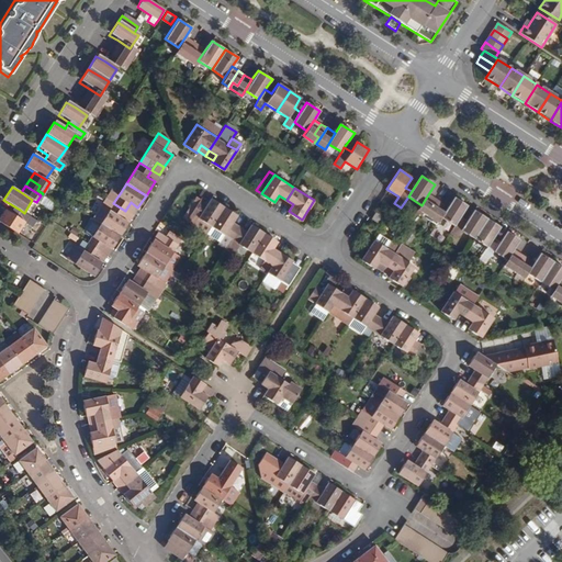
[(435,199),(428,194),(422,205),(418,210),(425,214),(435,199)]
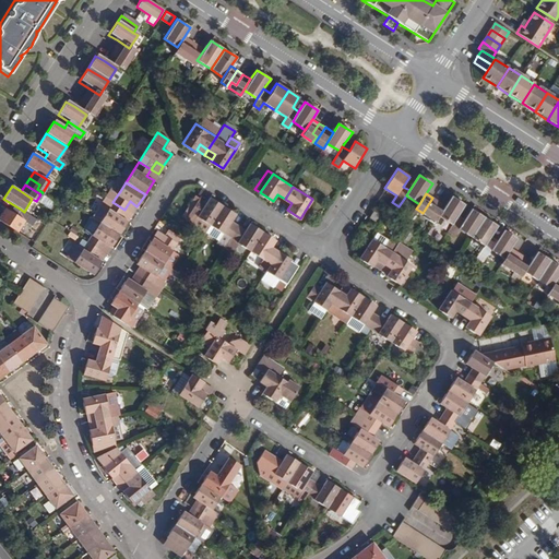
[(190,213),(190,212),(198,200),(193,197),(185,210),(190,213)]
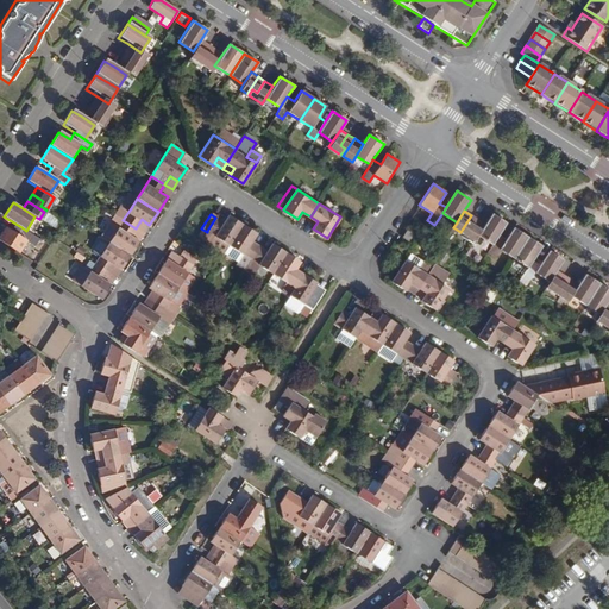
[(493,214),(485,224),(478,237),(493,245),(498,236),(507,224),(493,214)]
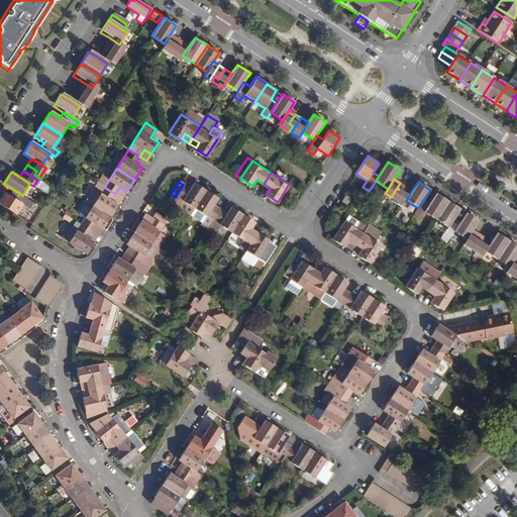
[(86,201),(92,205),(110,217),(118,204),(111,199),(115,194),(104,187),(98,183),(86,201)]
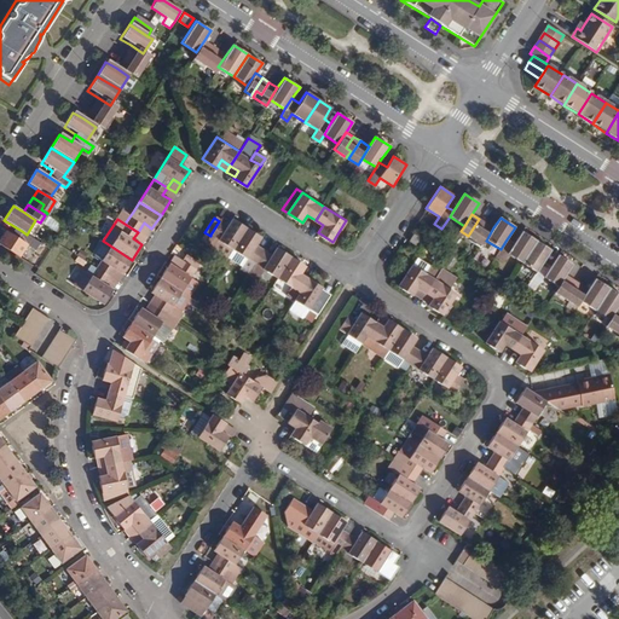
[(233,249),(248,227),(232,219),(231,223),(227,226),(220,221),(219,221),(210,235),(233,249)]
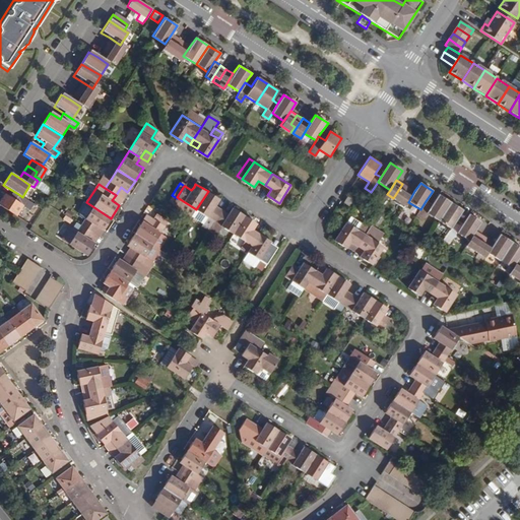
[(397,196),(401,198),(408,187),(402,184),(393,198),(395,200),(397,196)]
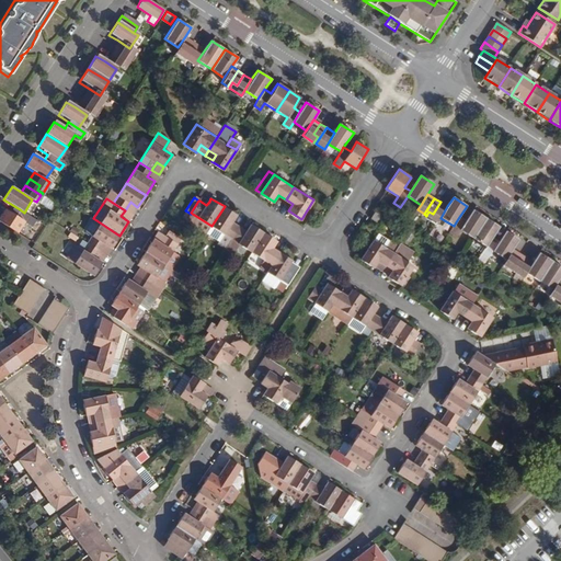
[(437,222),(441,218),(447,206),(441,202),(433,214),(428,212),(426,216),(437,222)]
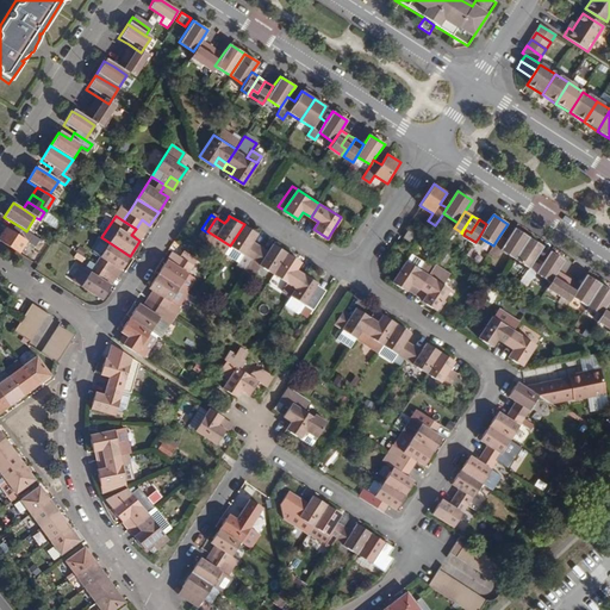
[(257,234),(244,224),(230,246),(225,254),(248,267),(261,247),(253,241),(257,234)]
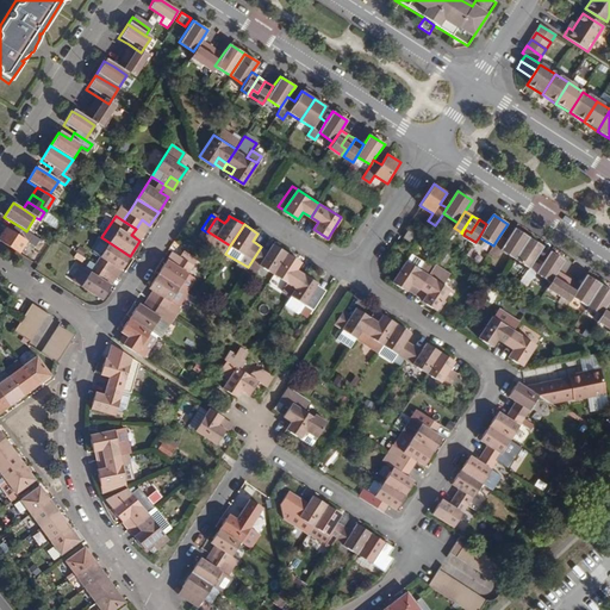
[(26,231),(22,228),(17,235),(5,226),(0,235),(0,241),(19,253),(26,241),(35,246),(38,238),(26,231)]
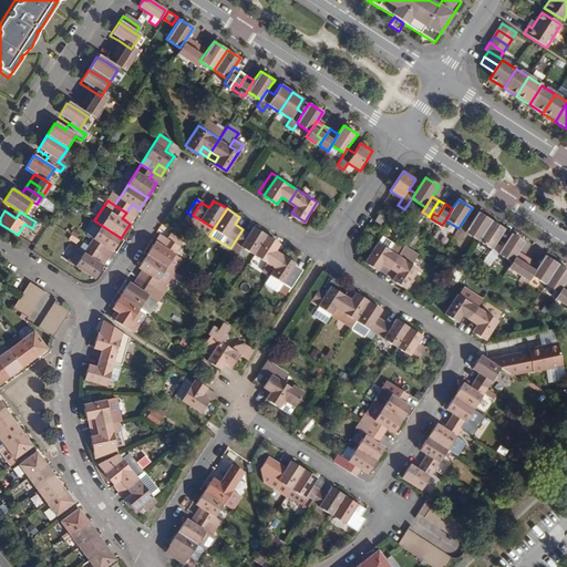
[(384,216),(378,212),(372,219),(380,224),(384,216)]
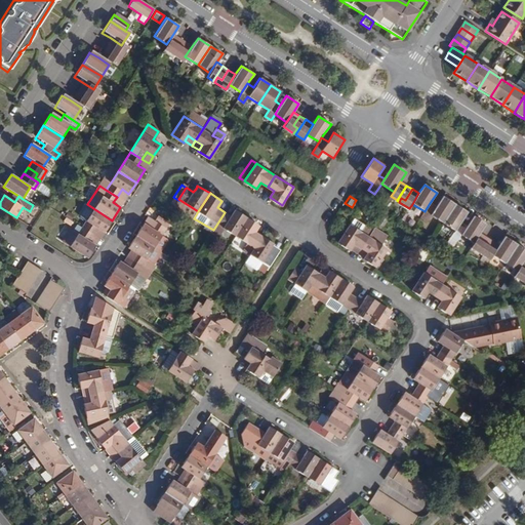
[(436,207),(430,203),(425,211),(419,218),(427,223),(431,215),(443,224),(455,205),(443,197),(436,207)]
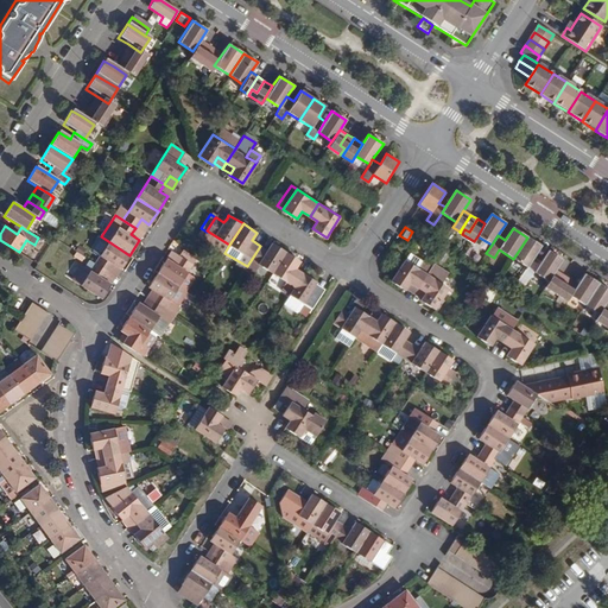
[(229,245),(207,230),(207,232),(202,239),(223,253),(225,253),(229,245)]
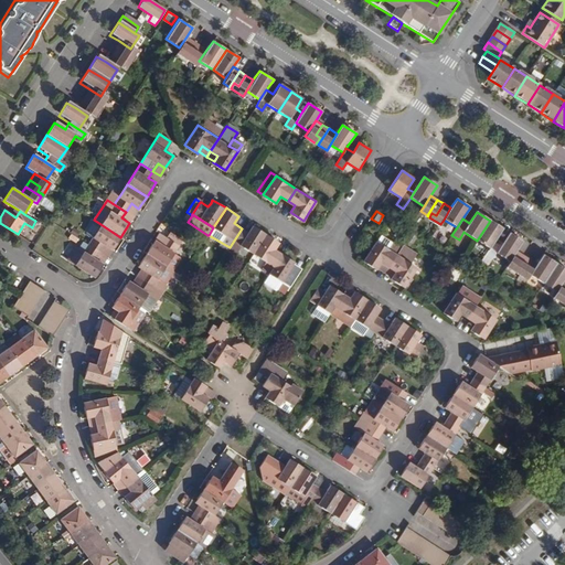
[(92,237),(87,245),(99,252),(105,244),(112,249),(120,237),(100,224),(99,226),(93,221),(85,233),(92,237)]
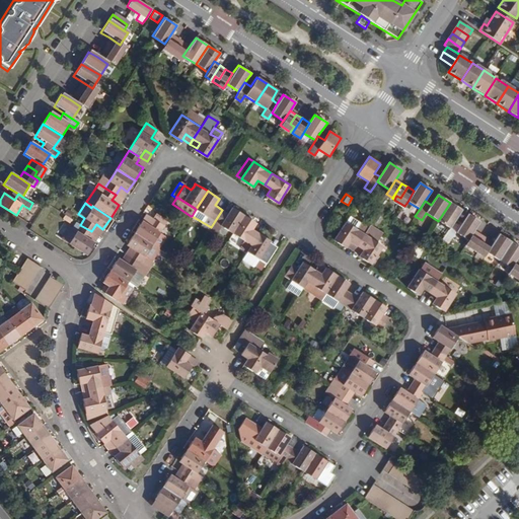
[(455,231),(460,224),(454,220),(461,210),(450,203),(438,221),(449,228),(445,234),(450,238),(455,231)]
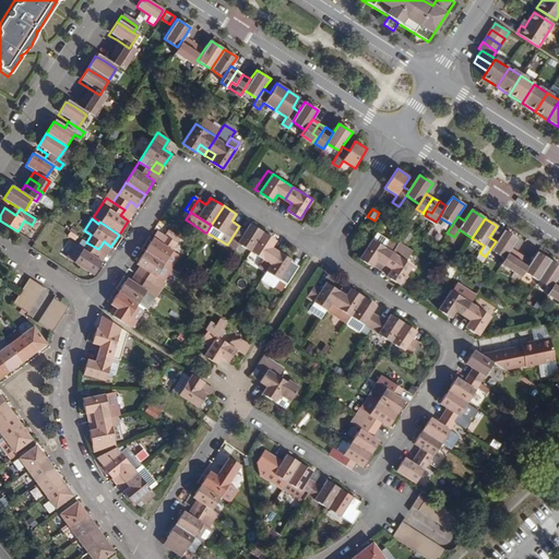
[(246,229),(239,226),(232,238),(251,251),(263,232),(250,224),(246,229)]
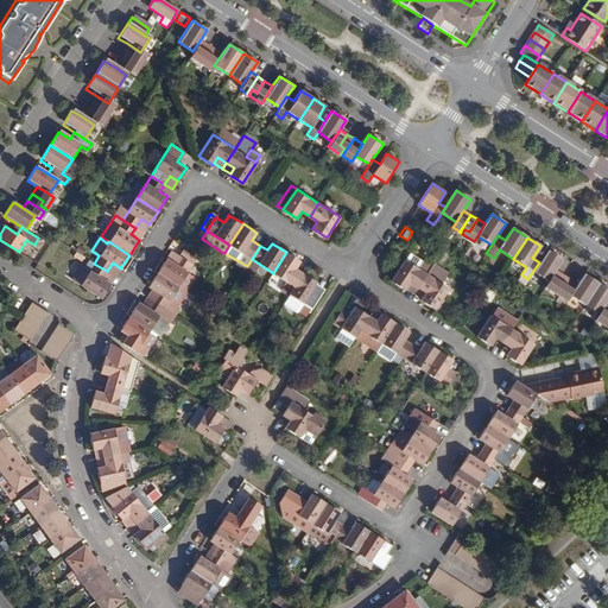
[(548,280),(555,270),(562,259),(546,249),(539,263),(533,271),(548,280)]
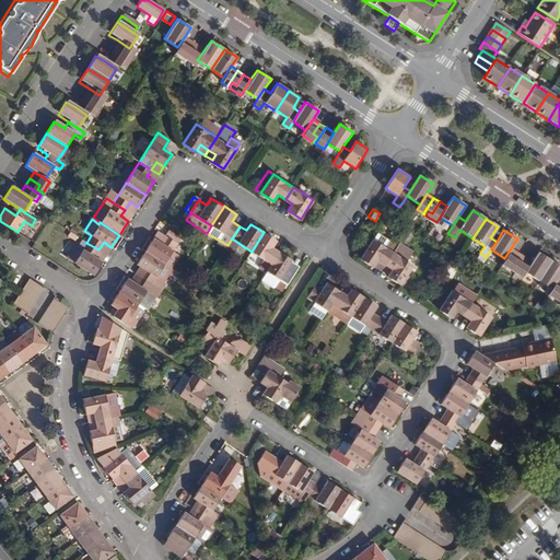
[(153,238),(144,252),(164,264),(165,261),(172,266),(177,257),(171,253),(179,238),(168,231),(165,236),(160,243),(153,238)]
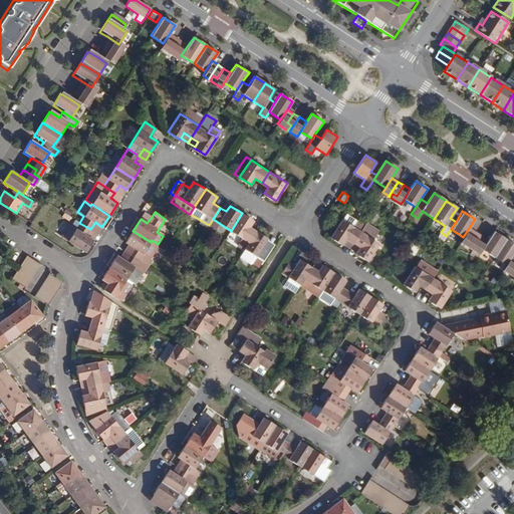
[(145,212),(141,219),(147,223),(152,217),(145,212)]
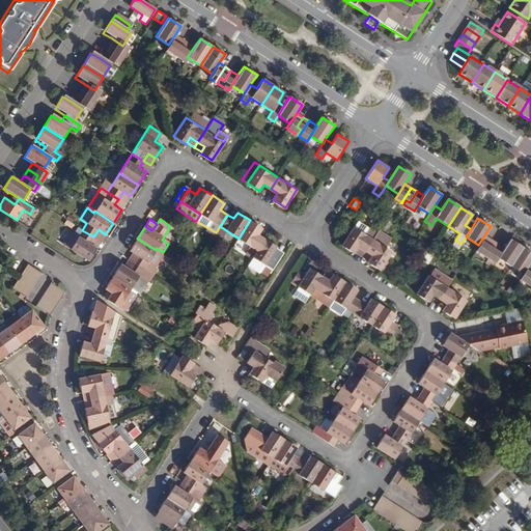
[(261,228),(250,220),(239,239),(257,250),(264,239),(257,234),(261,228)]
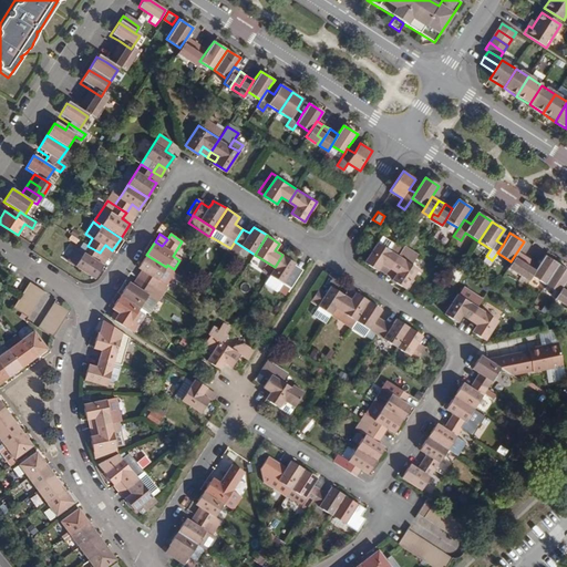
[(381,263),(388,267),(399,248),(379,236),(362,260),(377,269),(381,263)]
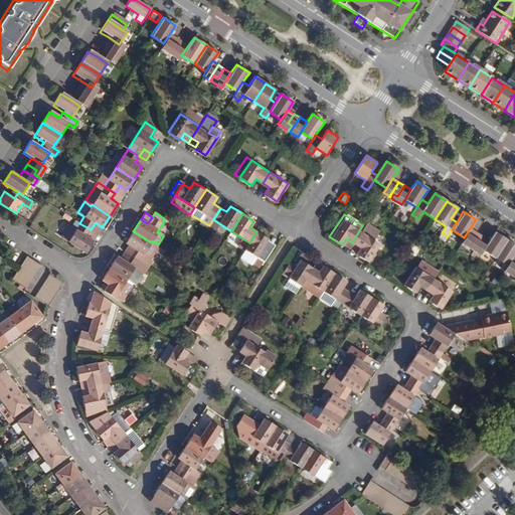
[(91,229),(98,234),(102,227),(96,222),(91,229)]
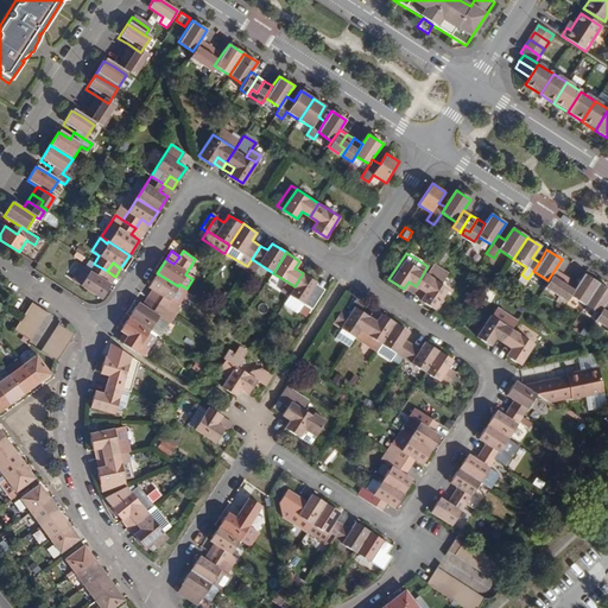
[(107,271),(94,264),(81,284),(102,297),(111,284),(102,279),(107,271)]
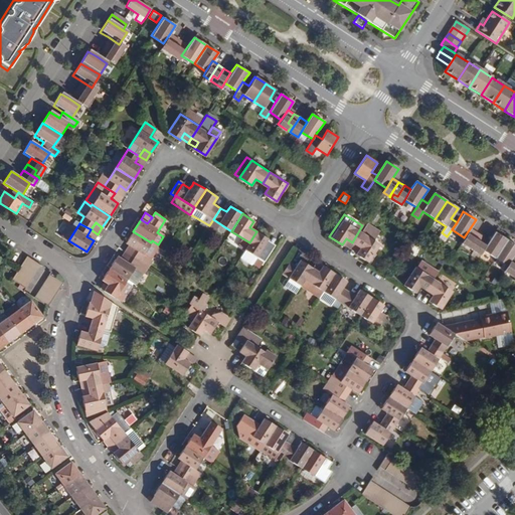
[(362,225),(352,242),(359,246),(355,252),(355,253),(366,261),(377,243),(372,239),(377,231),(364,223),(362,225)]
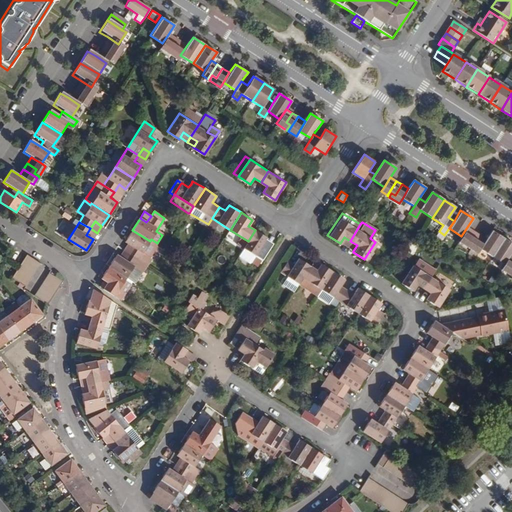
[(474,231),(467,227),(461,236),(458,241),(468,248),(470,244),(467,241),(474,231)]
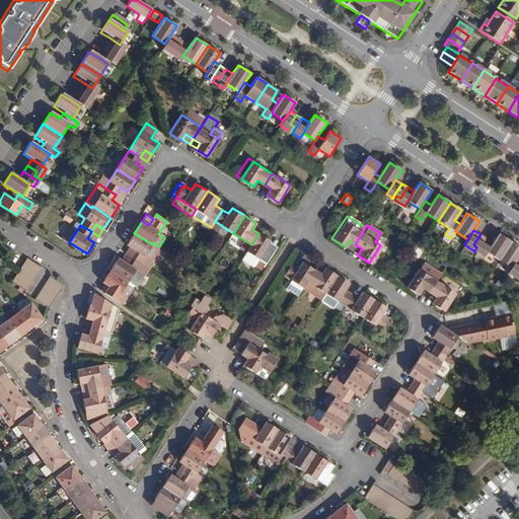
[(134,248),(129,255),(149,270),(154,262),(145,255),(152,244),(134,233),(127,244),(130,246),(133,248),(134,248)]
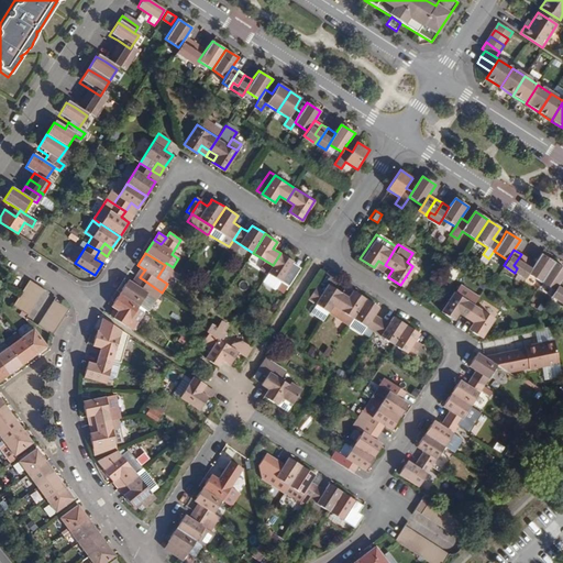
[(280,253),(273,265),(268,273),(282,282),(277,288),(284,293),(296,274),(296,273),(288,268),(291,264),(294,261),(280,253)]
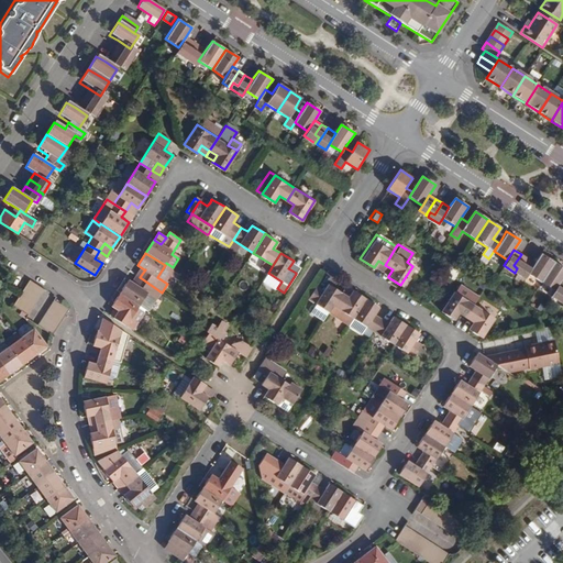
[(540,253),(533,262),(527,273),(540,282),(553,262),(540,253)]
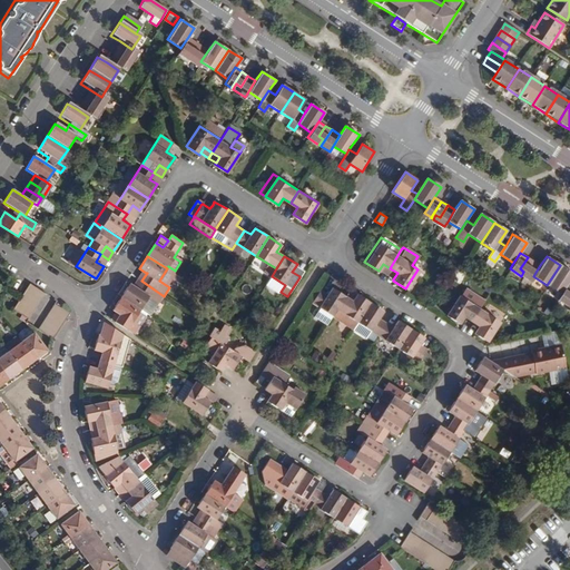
[(523,277),(524,276),(534,262),(528,257),(520,268),(523,272),(521,276),(523,277)]
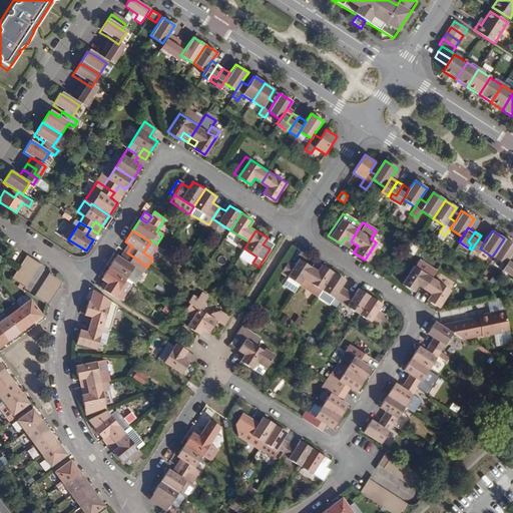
[(477,253),(480,248),(486,238),(481,235),(472,248),(471,249),(477,253)]
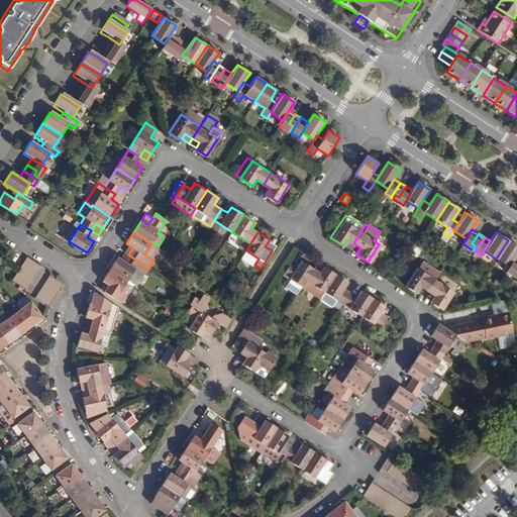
[(349,249),(353,243),(347,239),(343,245),(349,249)]
